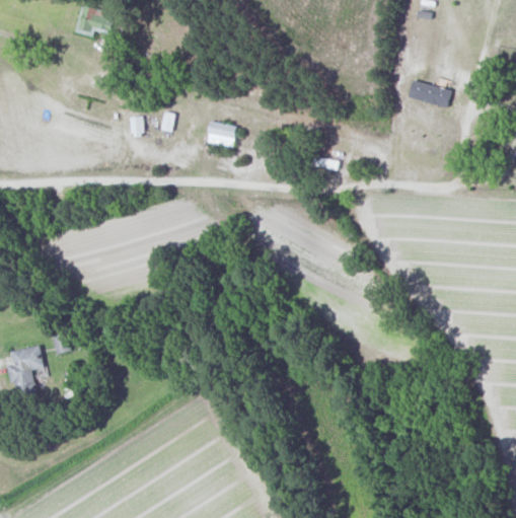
[(81,4),(74,31),(93,37),(94,30),(111,34),(114,24),(120,25),(124,9),(104,5),(103,9),(81,4)]
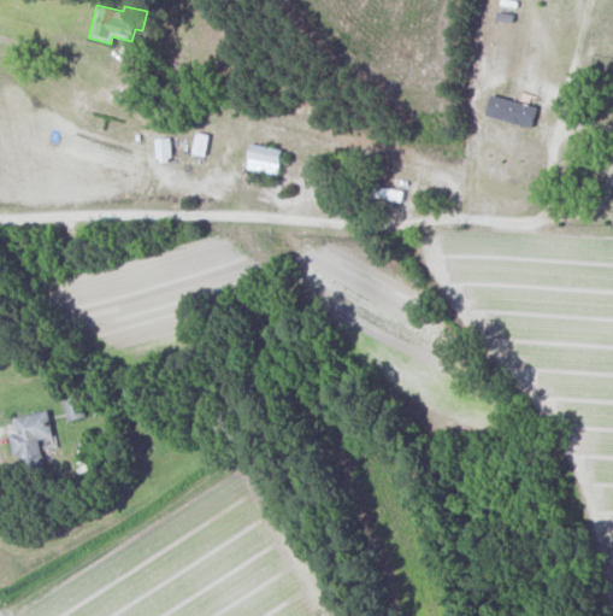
[(531,128),(536,106),(490,95),(484,115),(531,128)]
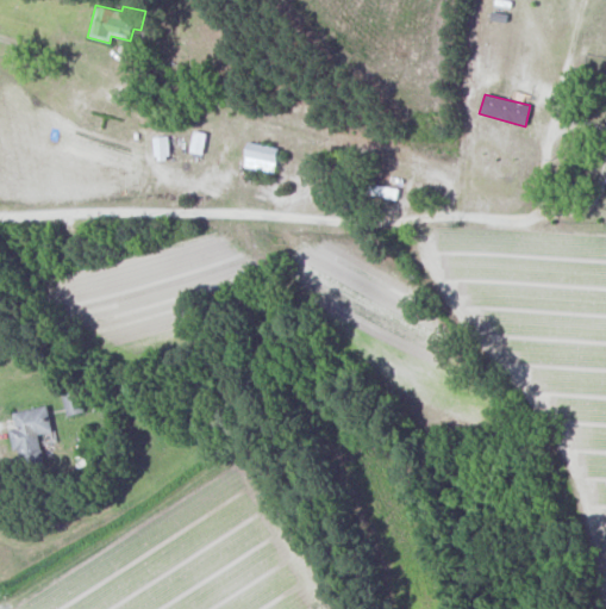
[(152,136),(154,161),(168,160),(167,136),(152,136)]
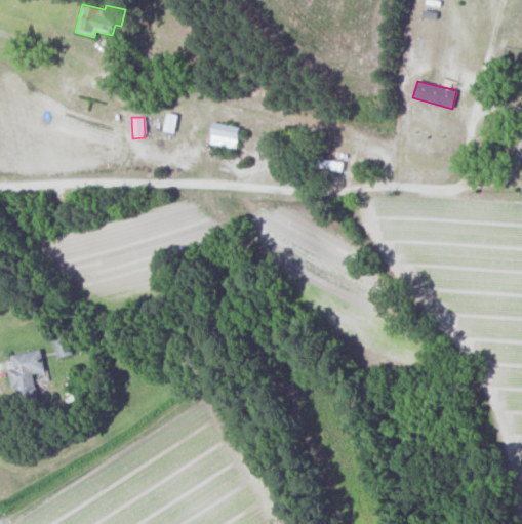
[(240,127),(212,122),(208,144),(236,149),(240,127)]
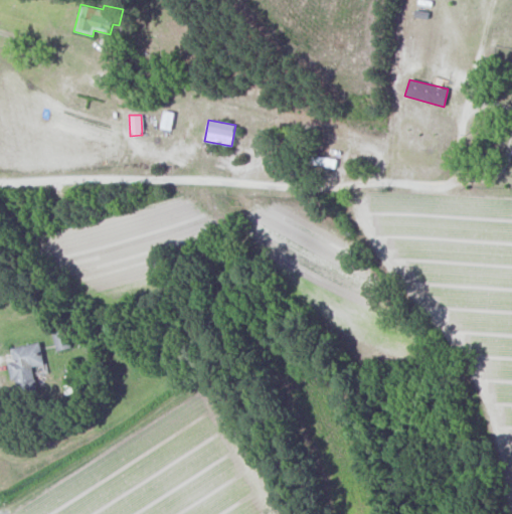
[(336,160),(311,154),(309,164),(334,169),(336,160)]
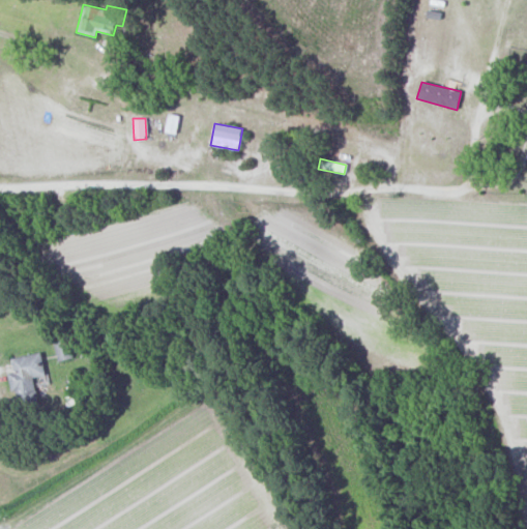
[(52,342),(57,362),(72,358),(67,338),(52,342)]
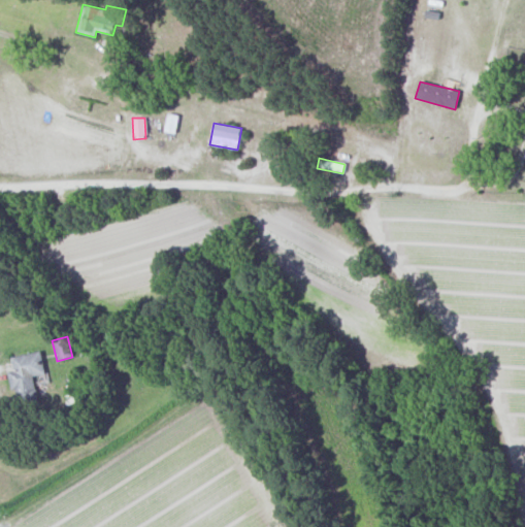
[(10,357),(12,371),(7,372),(10,390),(14,390),(17,401),(44,396),(35,353),(10,357)]
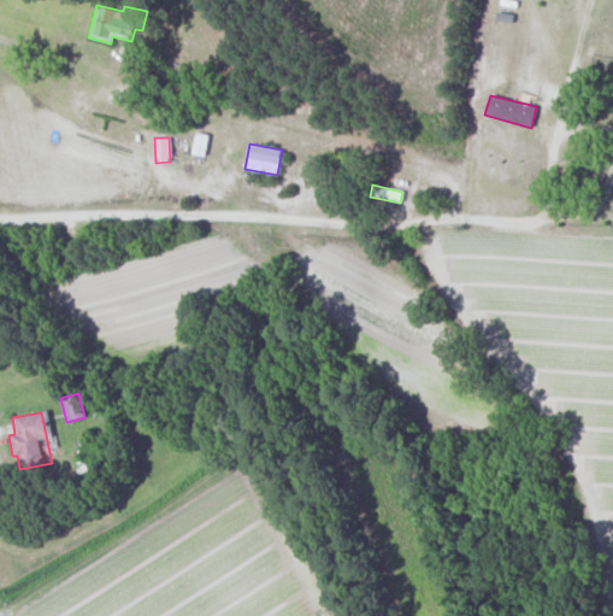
All buildings are outlined.
